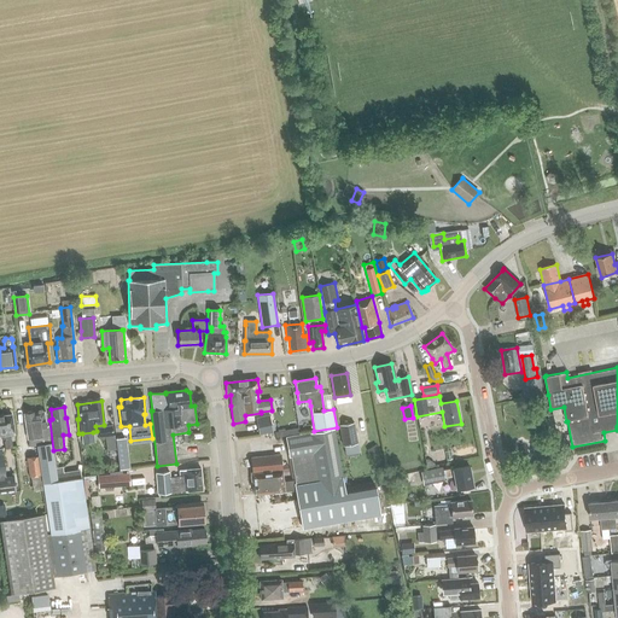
[(44,490),(57,576),(94,571),(80,470),(56,473),(51,443),(50,443),(47,427),(46,427),(46,423),(47,421),(46,412),(44,412),(42,410),(39,412),(38,413),(34,413),(24,414),(28,439),(29,447),(36,445),(39,456),(27,459),(29,478),(30,477),(33,493),(44,490)]
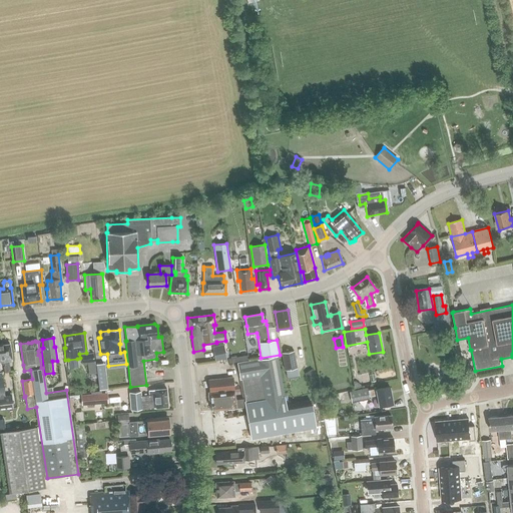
[(9,361),(12,361),(10,344),(0,345),(0,362),(1,363),(2,365),(4,365),(4,367),(3,367),(4,373),(10,372),(9,361)]
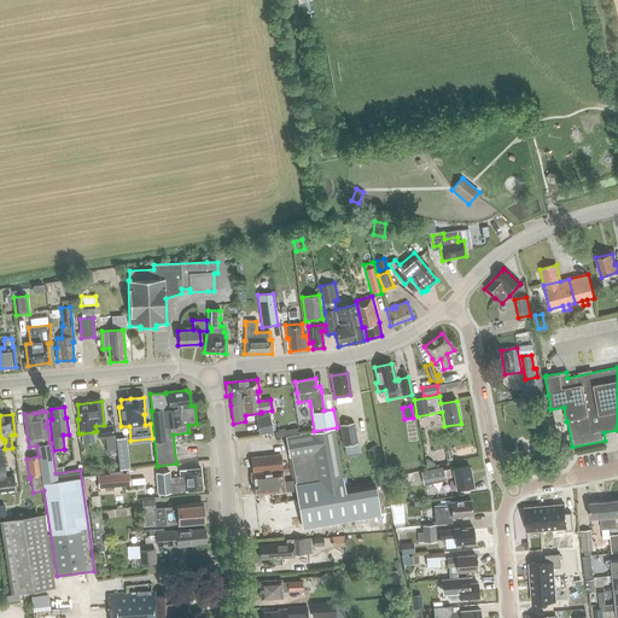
[(343,447),(357,443),(354,423),(339,425),(343,447)]
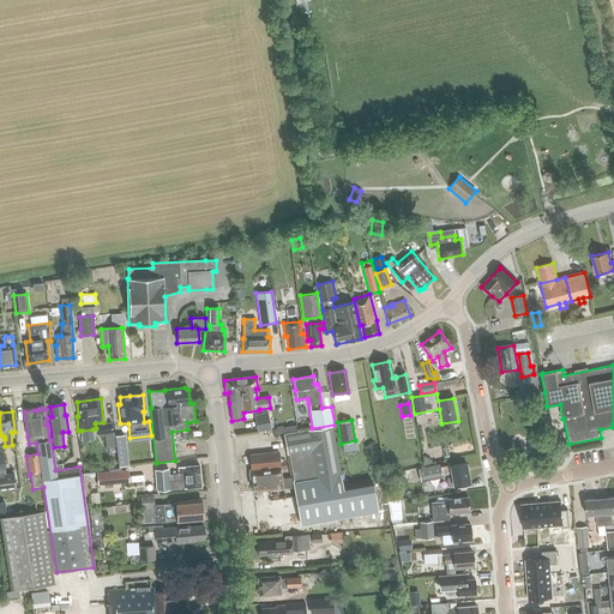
[(269,421),(256,423),(258,432),(271,429),(269,421)]
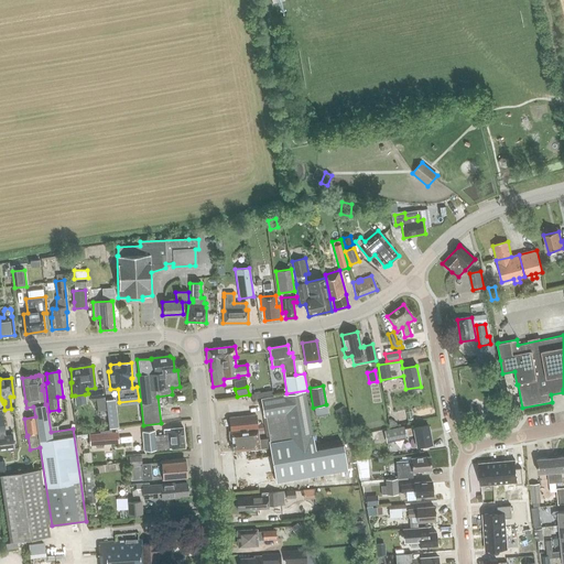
[(106,410),(102,388),(89,390),(90,399),(95,398),(97,412),(106,410)]
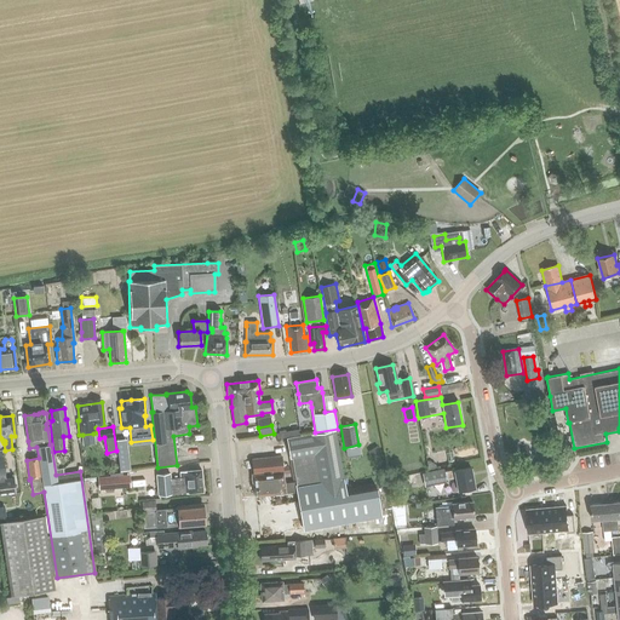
[(300,435),(299,429),(275,432),(276,438),(300,435)]
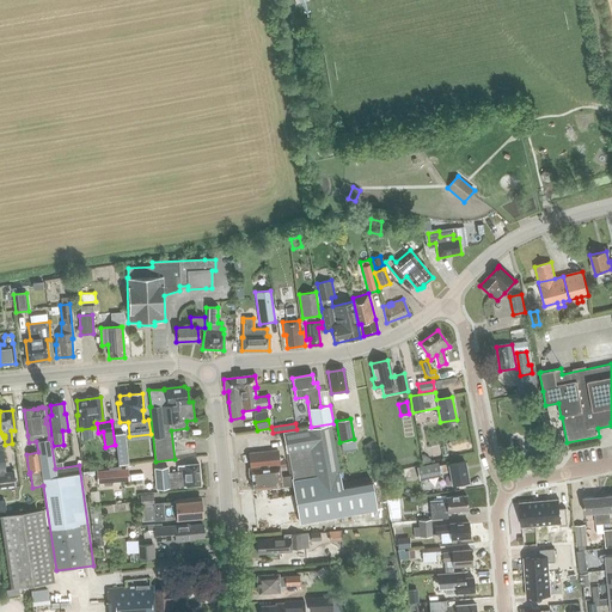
[(324,426),(282,433),(289,478),(291,477),(299,524),(377,512),(372,482),(342,487),(340,472),(331,424),(324,426)]
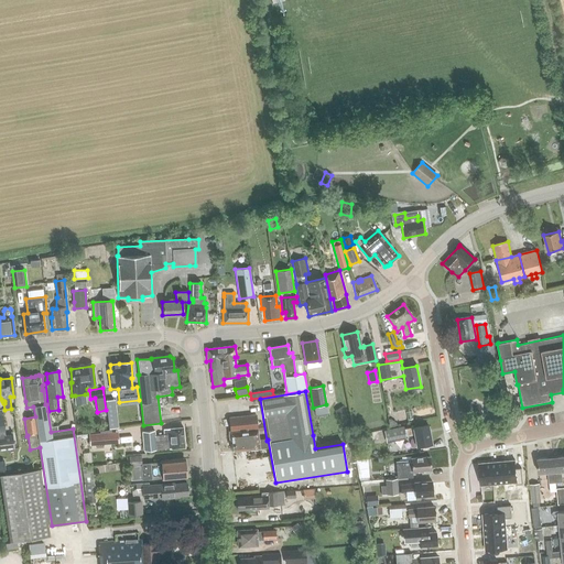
[(114,399),(105,400),(109,427),(117,426),(114,399)]
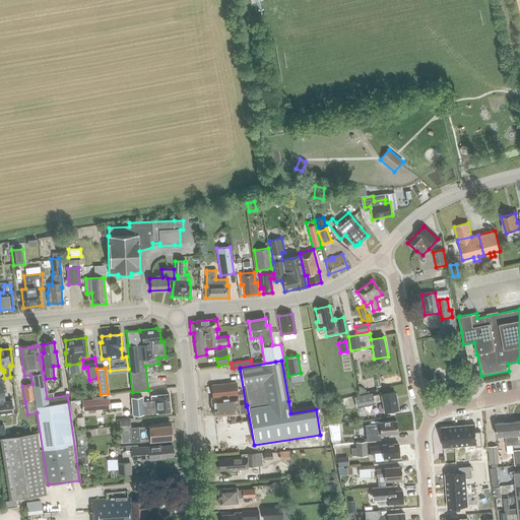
[(237,395),(236,382),(210,385),(212,398),(214,416),(232,414),(232,412),(239,412),(237,396),(236,396),(236,395),(237,395)]
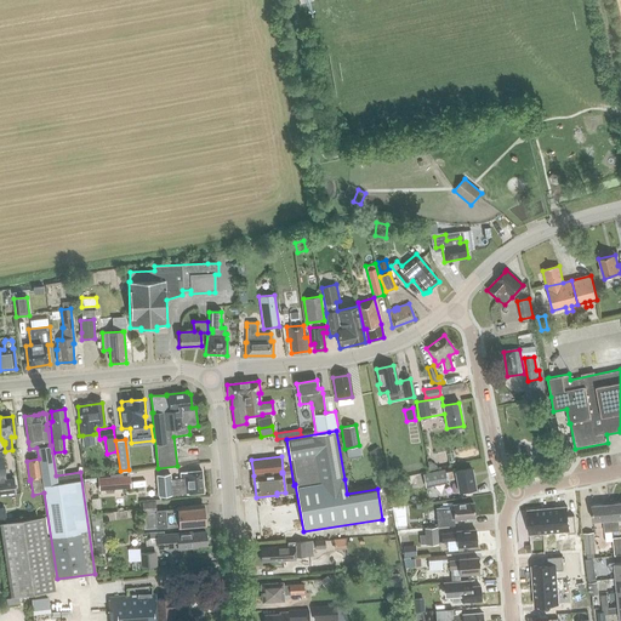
[(459,491),(474,489),(472,468),(455,472),(455,471),(445,472),(446,480),(456,479),(459,491)]
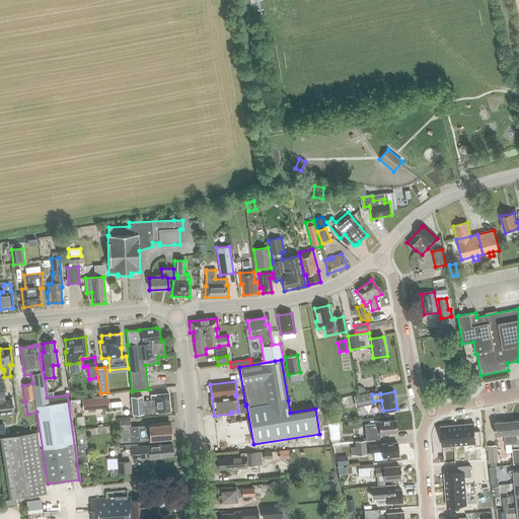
[(170,412),(169,393),(150,395),(150,400),(142,400),(142,396),(131,397),(132,416),(170,412)]
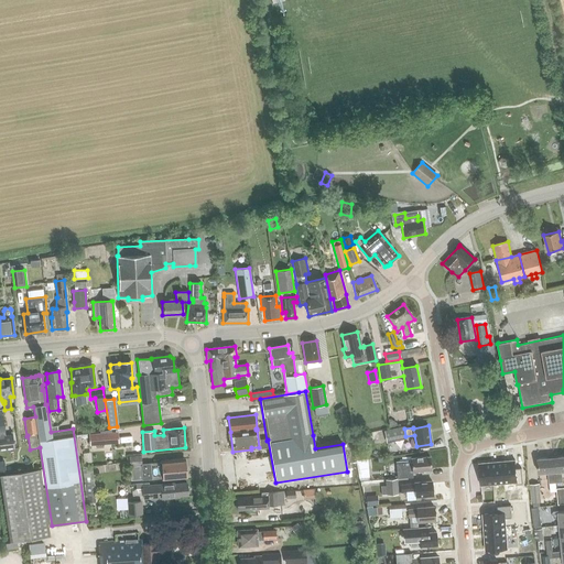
[(89,445),(107,444),(106,433),(88,434),(89,445)]
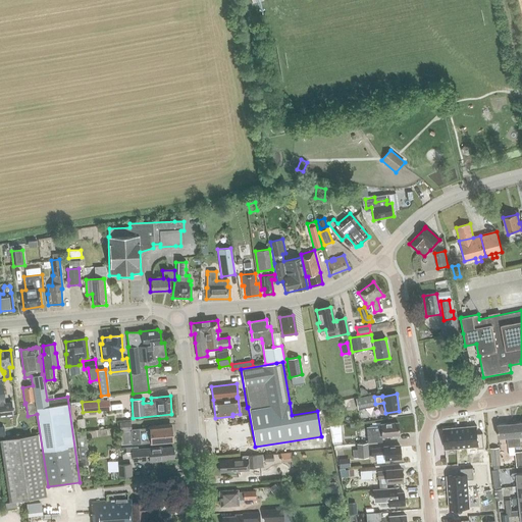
[(0,417),(13,415),(11,402),(0,403),(0,417)]
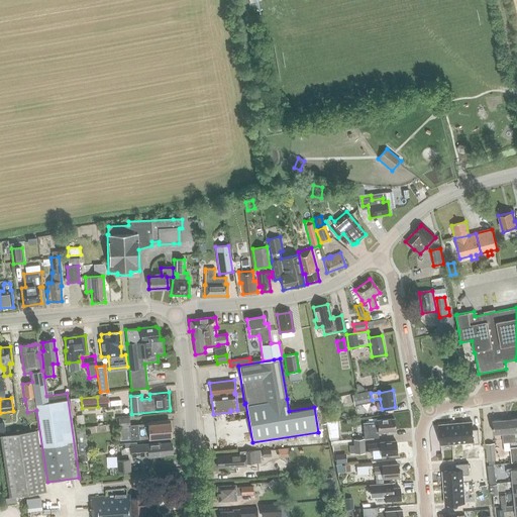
[(119,441),(129,440),(147,438),(147,439),(170,437),(169,420),(156,421),(156,423),(146,423),(146,424),(133,425),(134,426),(129,427),(128,418),(118,419),(119,441)]
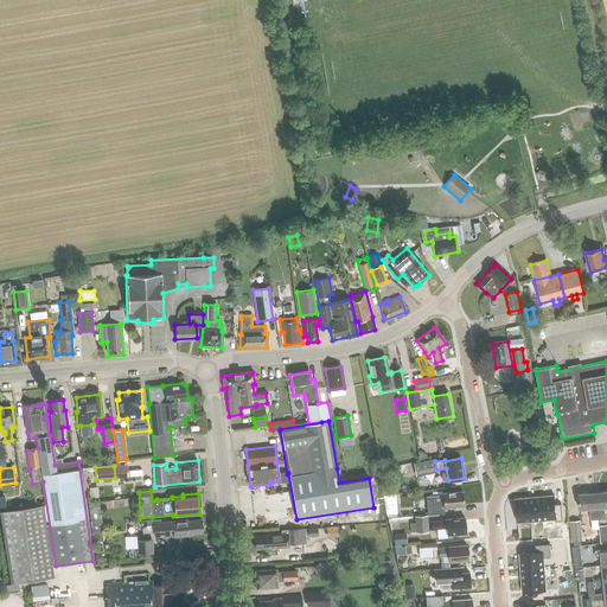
[(606,491),(594,492),(598,519),(606,519),(605,508),(606,506),(606,491)]
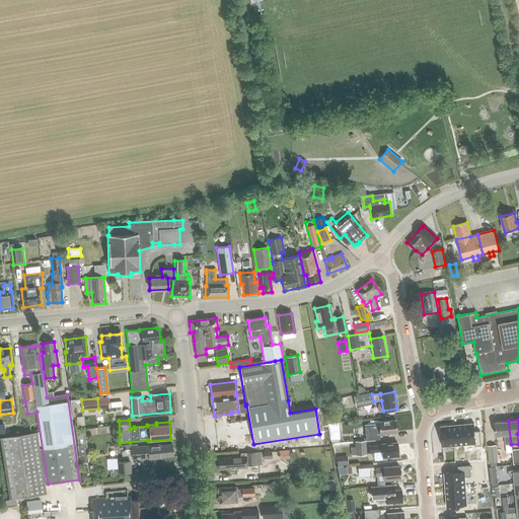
[(378,426),(364,427),(365,440),(379,439),(378,435),(396,433),(395,421),(378,422),(378,426)]
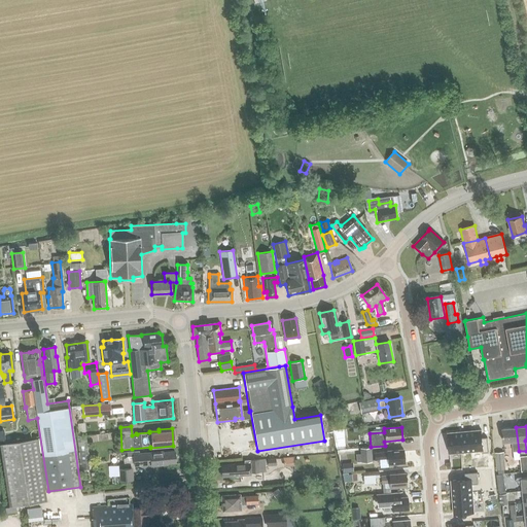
[(519,451),(516,427),(502,428),(503,443),(512,442),(513,452),(519,451)]
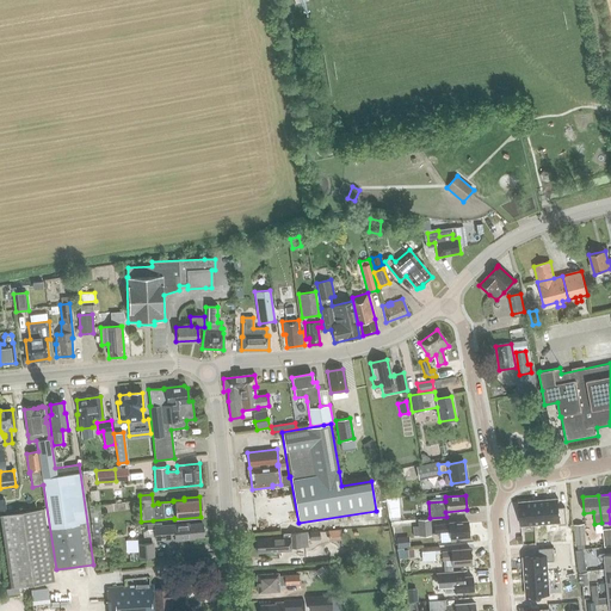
[(547,525),(560,524),(559,500),(544,501),(547,525)]
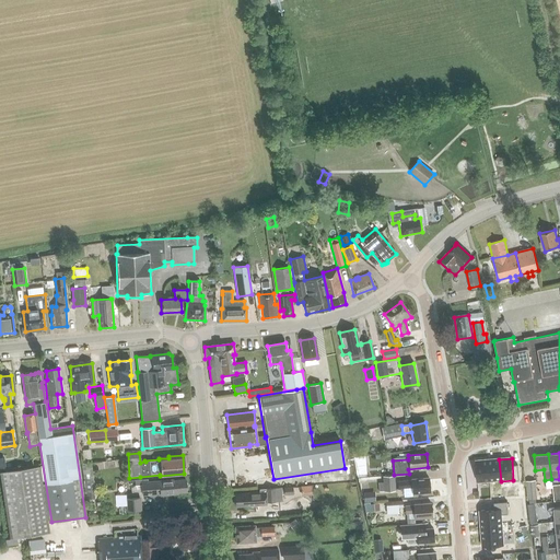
[(489,482),(501,481),(499,459),(488,461),(489,482)]
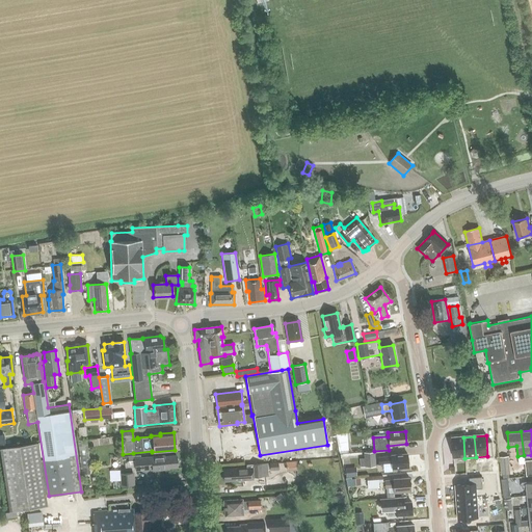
[(453,458),(464,458),(463,437),(452,437),(453,458)]
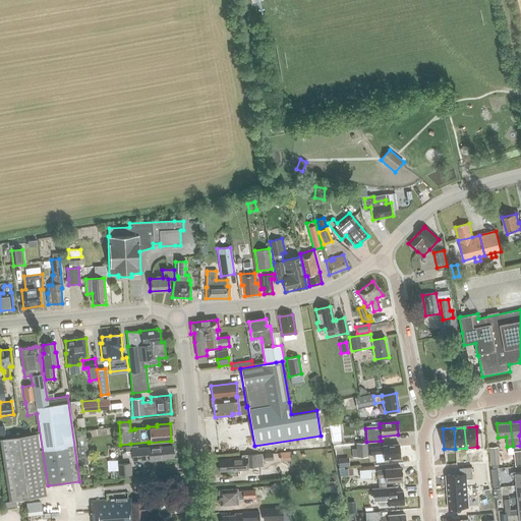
[(89,464),(87,447),(83,430),(76,431),(79,465),(89,464)]
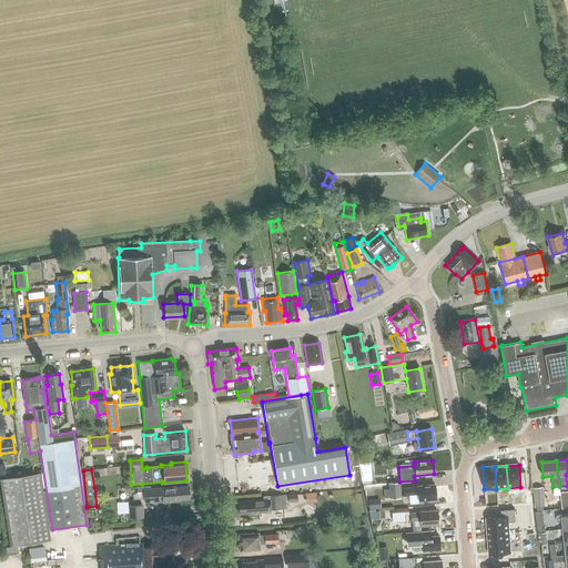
[(50,536),(40,473),(0,478),(0,482),(10,547),(6,547),(6,554),(18,551),(17,546),(50,540),(50,536)]
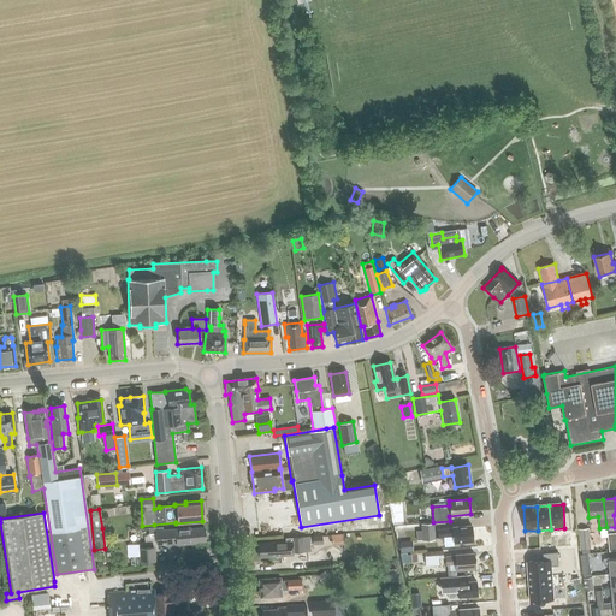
[(434,540),(433,522),(421,523),(421,531),(416,531),(416,542),(434,540)]
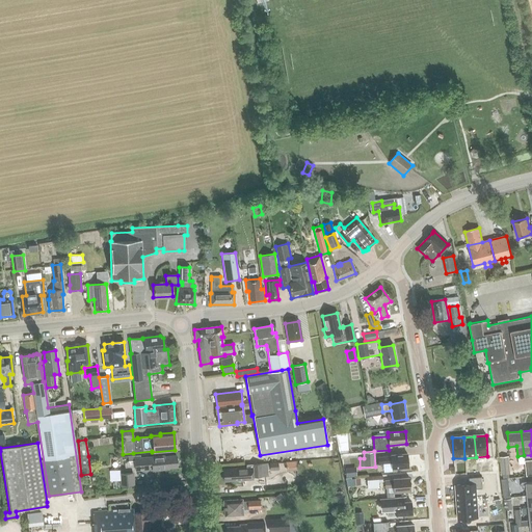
[(391,464),(391,469),(408,468),(406,454),(390,456),(377,457),(378,466),(391,464)]
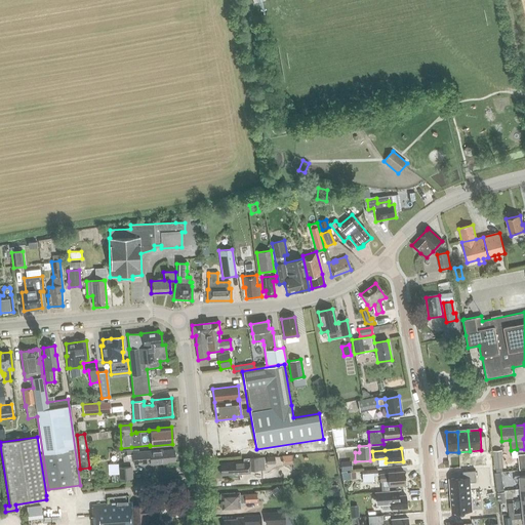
[(132,455),(132,460),(150,458),(150,465),(163,463),(163,462),(174,461),(174,458),(175,456),(174,454),(173,453),(173,450),(162,451),(162,450),(138,452),(138,449),(126,450),(127,455),(132,455)]
